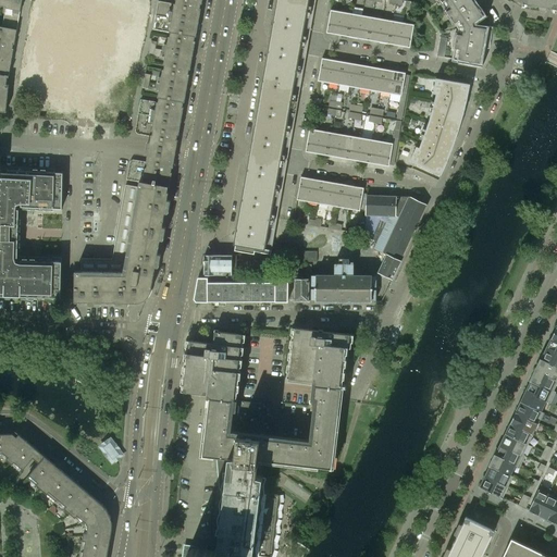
[(17,29),(22,0),(0,0),(0,7),(1,8),(1,5),(5,7),(2,27),(17,29)]
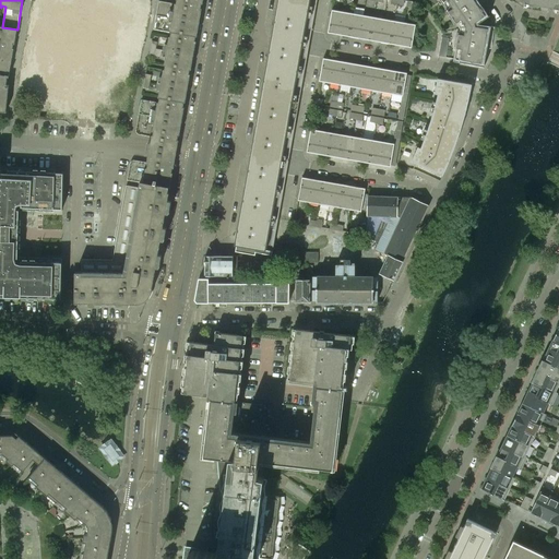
[(36,0),(33,27),(62,31),(58,63),(106,70),(111,26),(126,28),(127,21),(120,20),(122,0),(36,0)]
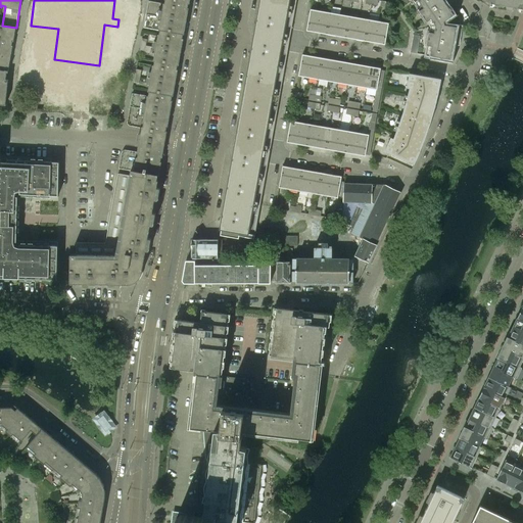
[(164,0),(164,3),(148,1),(146,14),(186,21),(189,8),(187,7),(188,3),(189,4),(190,0),(164,0)]
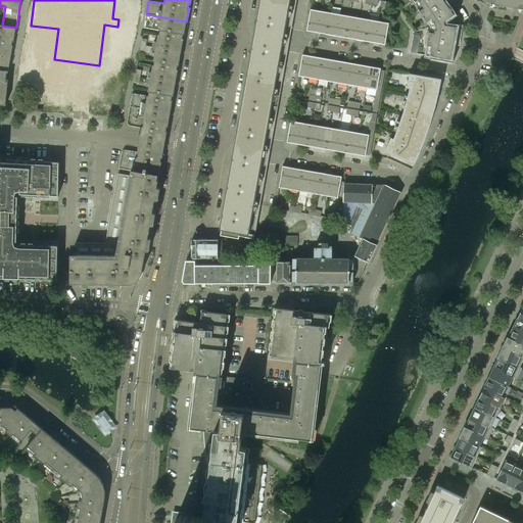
[(272,142),(287,53),(289,39),(291,30),(296,0),(259,0),(253,33),(234,145),(219,230),(221,230),(220,234),(222,235),(225,236),(238,239),(239,236),(254,239),(270,152),(272,142)]
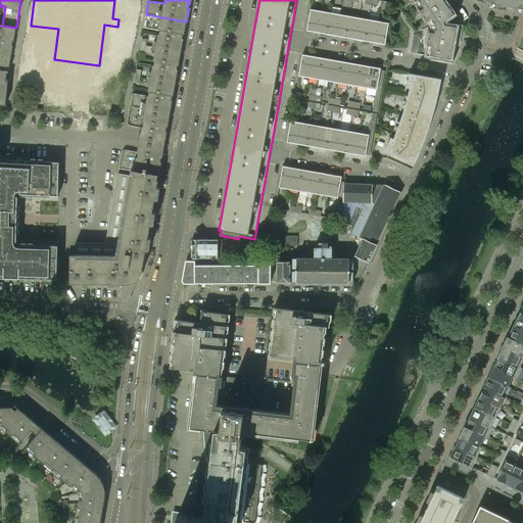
[(416,0),(414,2),(420,10),(434,0),(416,0)]
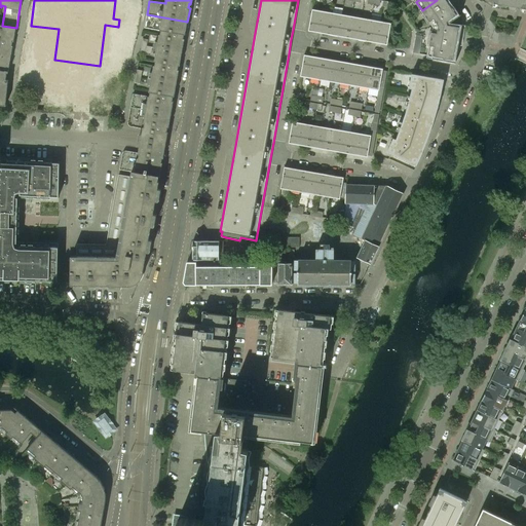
[(445,0),(437,0),(422,10),(421,11),(428,23),(434,19),(438,26),(447,24),(446,22),(456,15),(453,11),(454,10),(453,8),(451,8),(450,7),(453,5),(449,0),(448,0),(446,1),(445,0)]
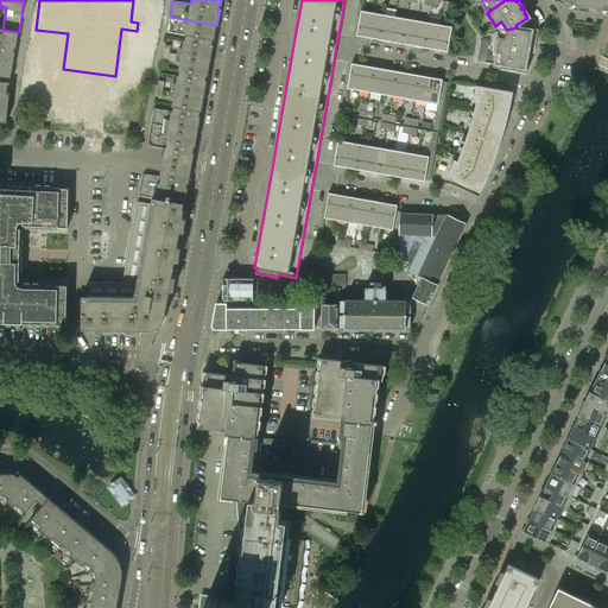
[(607,0),(570,0),(569,8),(595,13),(596,8),(597,10),(599,11),(601,11),(602,10),(607,11),(607,6),(607,0)]
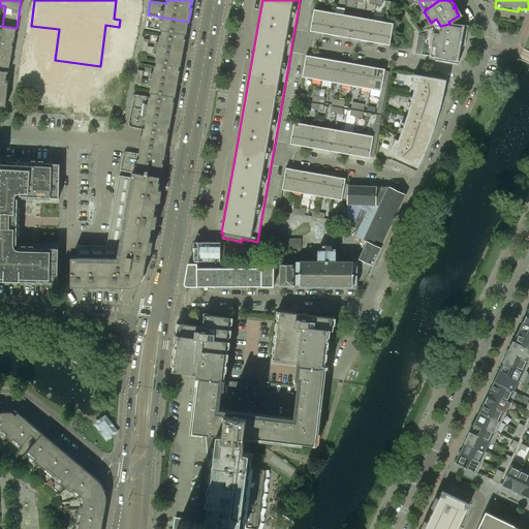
[(324,11),(314,9),(310,31),(320,33),(324,11)]
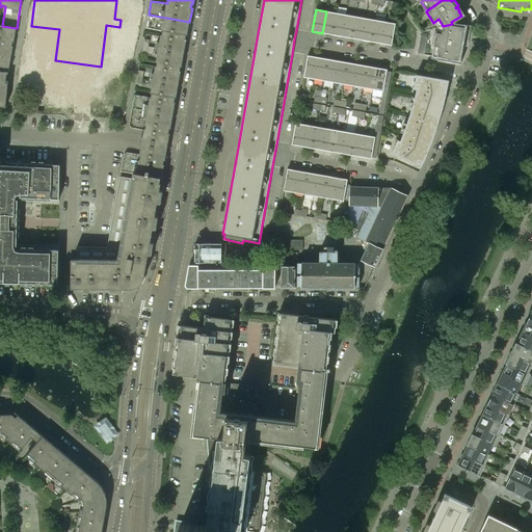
[(336,12),(326,11),(322,33),(331,35),(336,12)]
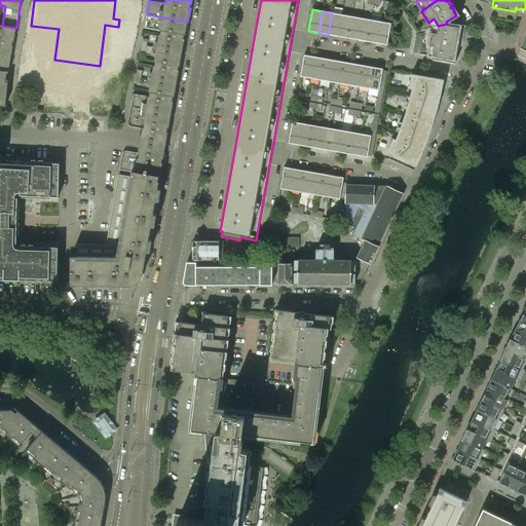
[(341,14),(332,12),(328,35),(338,36),(341,14)]
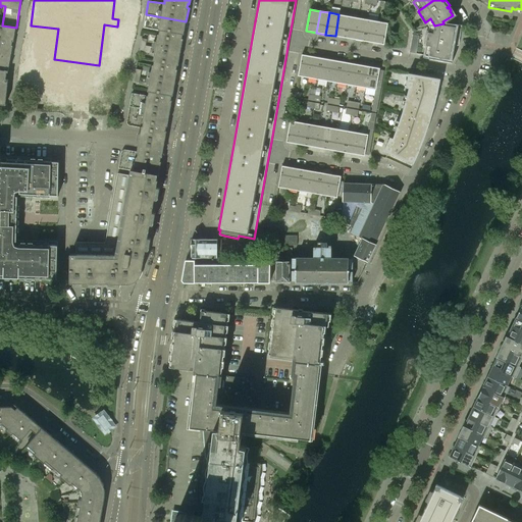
[(186,21),(146,14),(144,28),(159,30),(159,35),(157,34),(155,48),(180,52),(183,39),(181,39),(183,35),(184,35),(186,21)]
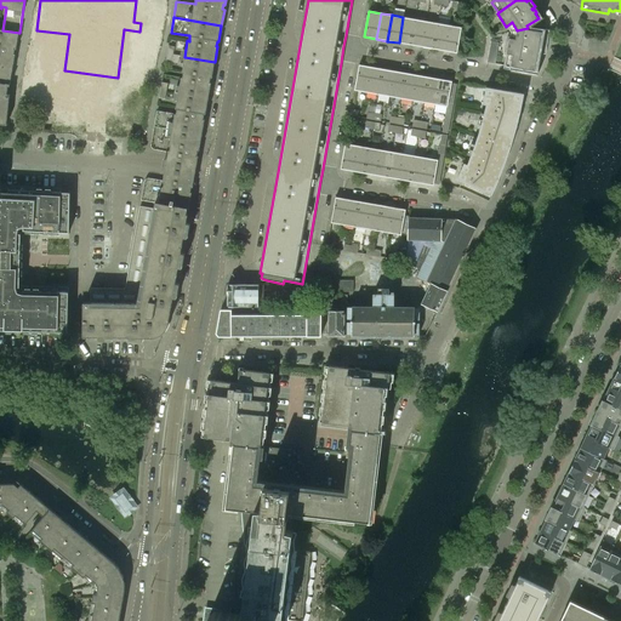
[(415,20),(403,17),(399,43),(410,45),(415,20)]
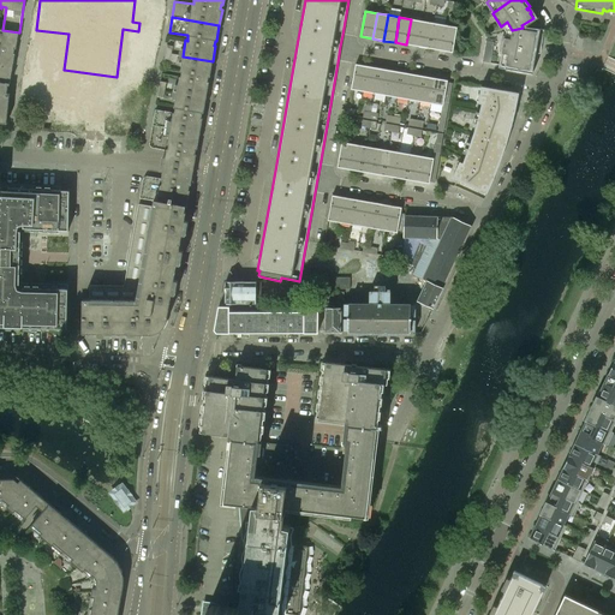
[(422,21),(411,19),(406,45),(418,47),(422,21)]
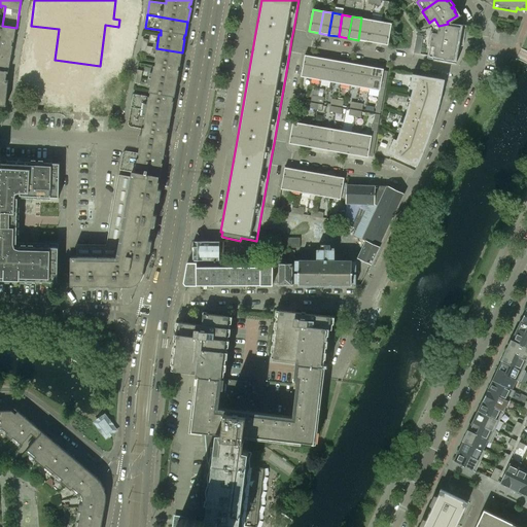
[(372,20),(361,18),(358,40),(367,41),(372,20)]
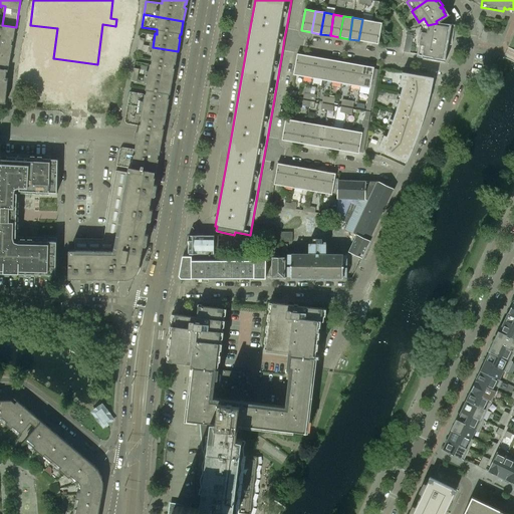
[(371,21),(362,19),(358,40),(367,42),(371,21)]
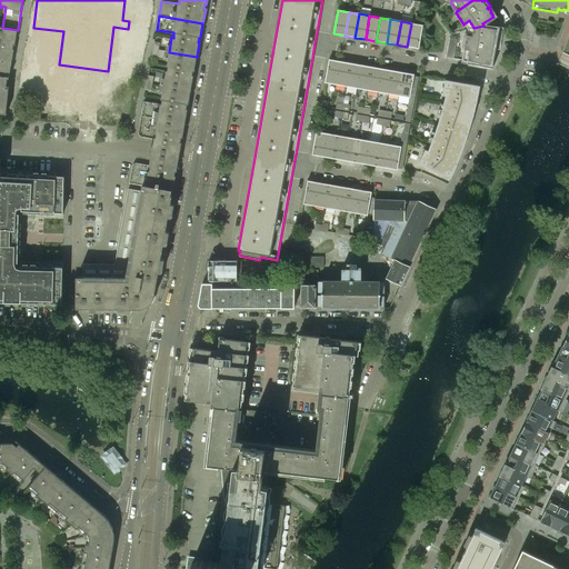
[(422,26),(411,23),(407,47),(419,49),(422,26)]
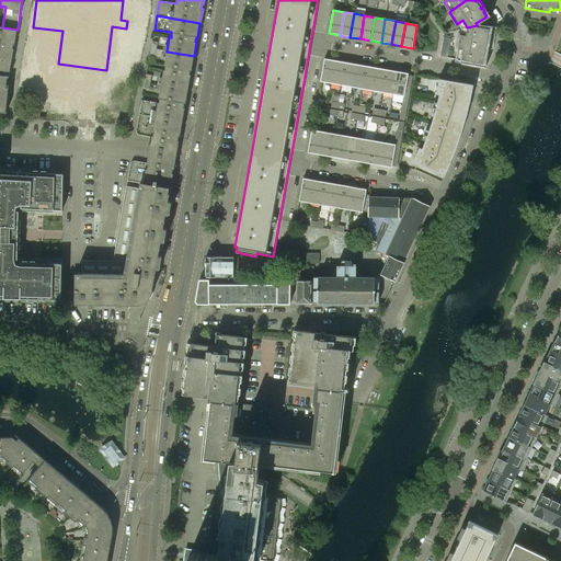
[(477,25),(467,27),(466,35),(459,34),(457,48),(459,49),(457,59),(472,61),(473,64),(474,63),(483,64),(484,54),(489,54),(493,30),(477,26),(477,25)]
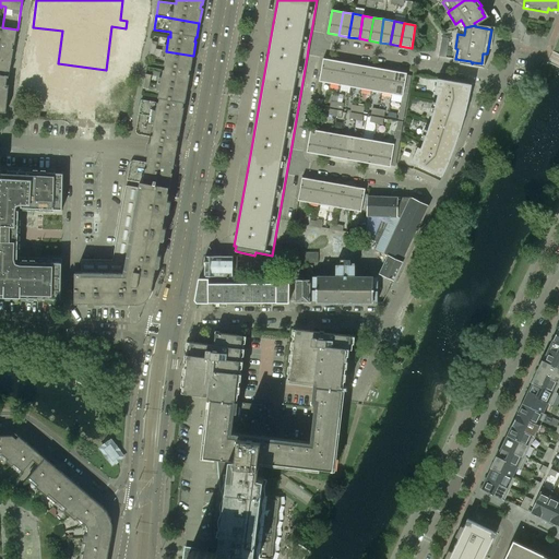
[(14,45),(18,30),(2,27),(0,26),(0,61),(11,63),(13,49),(12,48),(13,44),(14,45)]
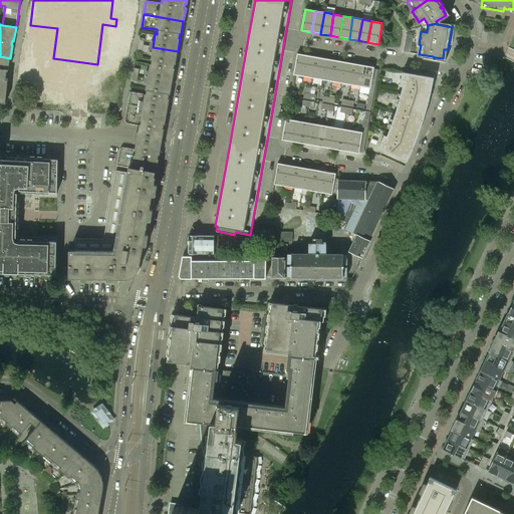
[(410,52),(413,35),(407,34),(404,51),(410,52)]
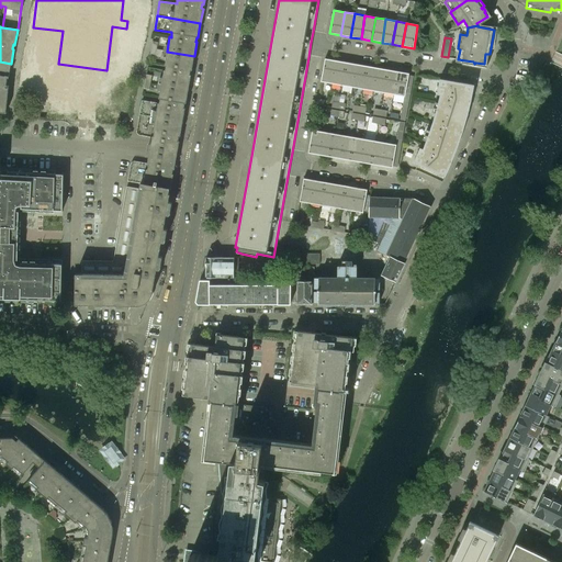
[(194,56),(167,52),(165,65),(166,66),(165,70),(164,69),(161,85),(189,89),(191,75),(190,75),(190,70),(192,70),(194,56)]
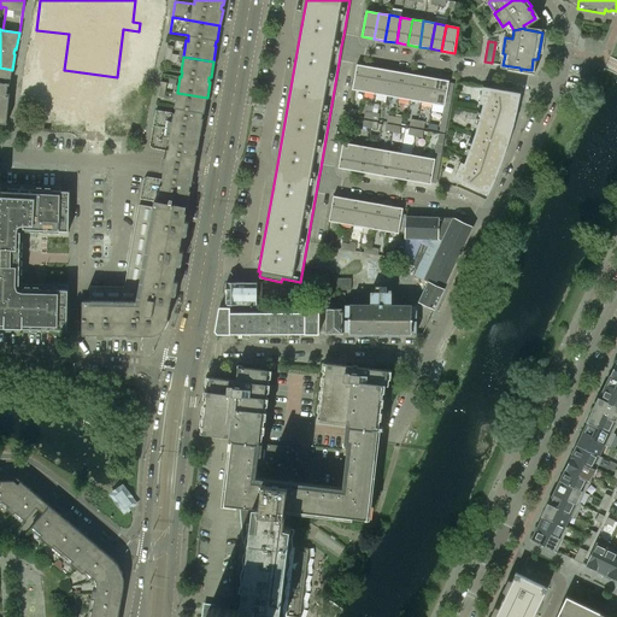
[(369,66),(364,65),(357,64),(352,89),(364,92),(369,66)]
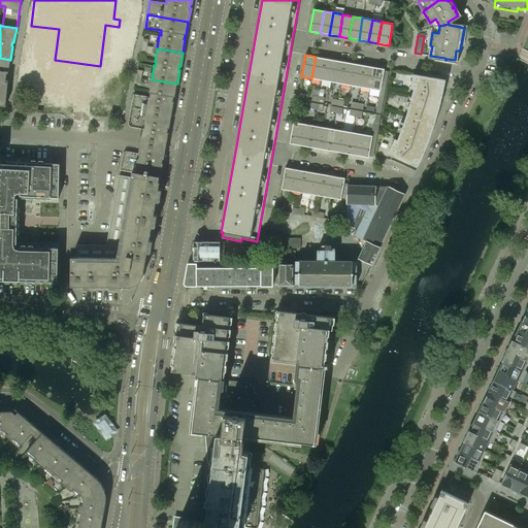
[(325,59),(316,57),(311,78),(321,80),(325,59)]
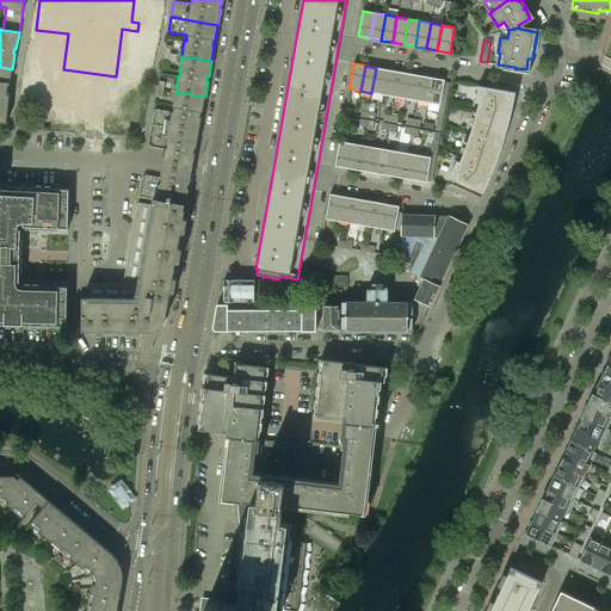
[(12,69),(0,67),(0,122),(6,123),(10,93),(7,92),(8,85),(10,85),(12,69)]
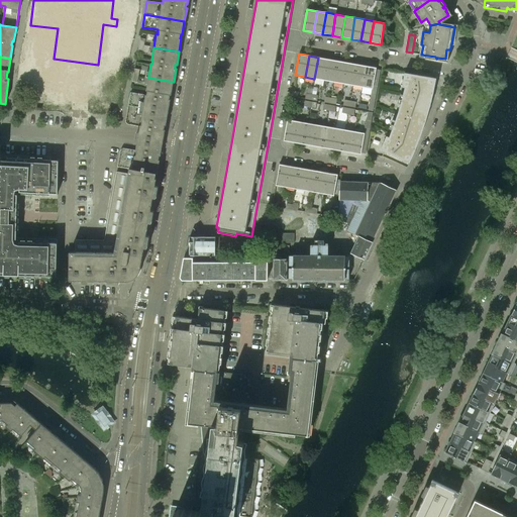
[(328,59),(318,58),(314,79),(324,81),(328,59)]
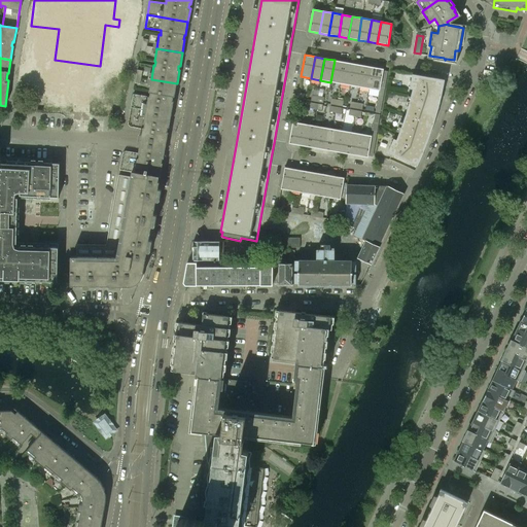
[(344,62),(335,60),(330,82),(340,83),(344,62)]
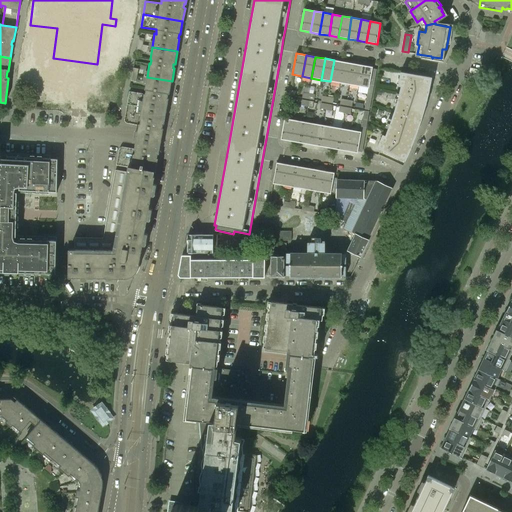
[(344,62),(340,61),(334,60),(330,81),(340,83),(344,62)]
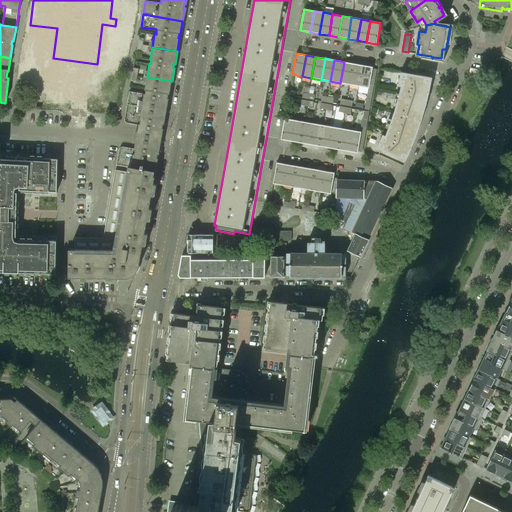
[(353,63),(344,62),(340,83),(349,85),(353,63)]
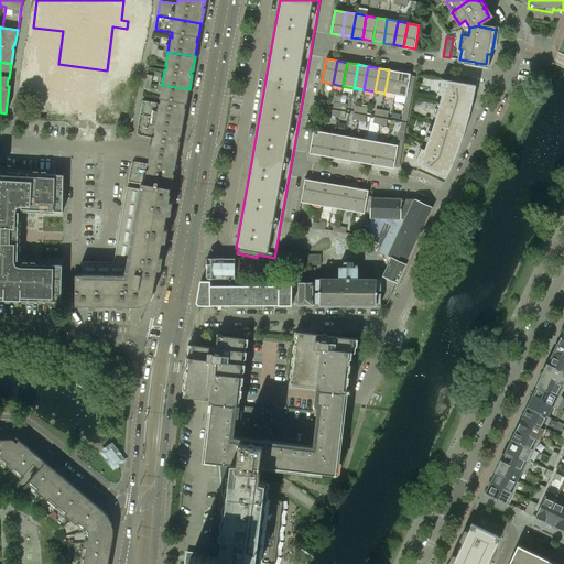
[(399,72),(389,69),(384,94),(396,95),(399,72)]
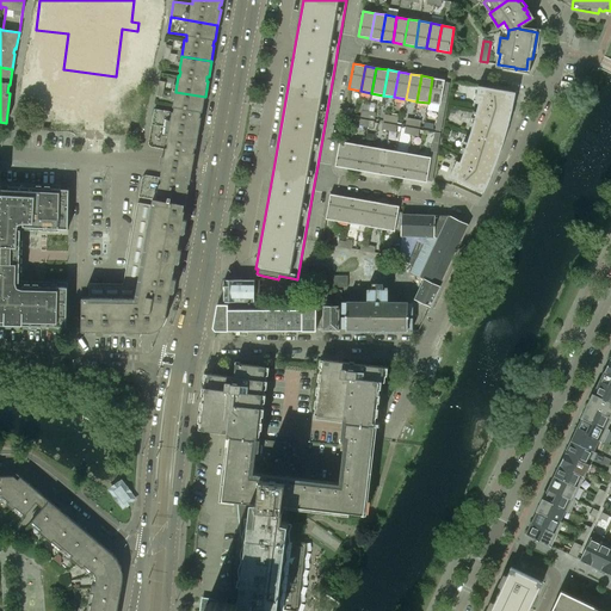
[(440,102),(443,92),(444,82),(444,80),(432,78),(429,103),(439,105),(440,102)]
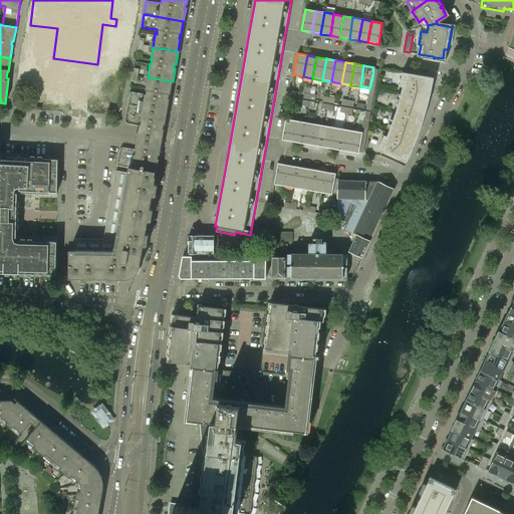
[(434,77),(403,72),(400,86),(403,86),(400,99),(427,106),(430,98),(431,93),(434,77)]
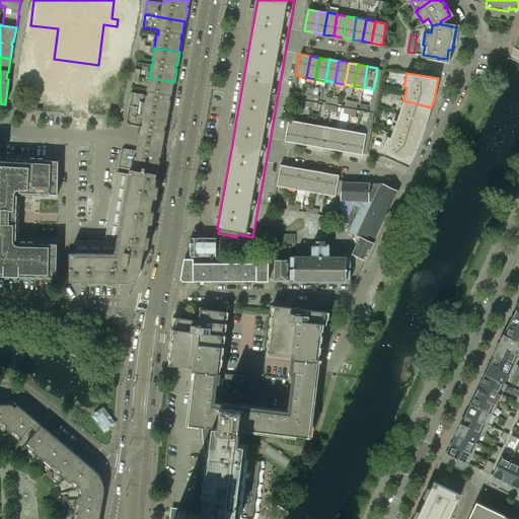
[(174,82),(149,78),(147,91),(148,91),(147,95),(146,95),(143,108),(168,113),(171,99),(169,99),(170,95),(171,95),(174,82)]
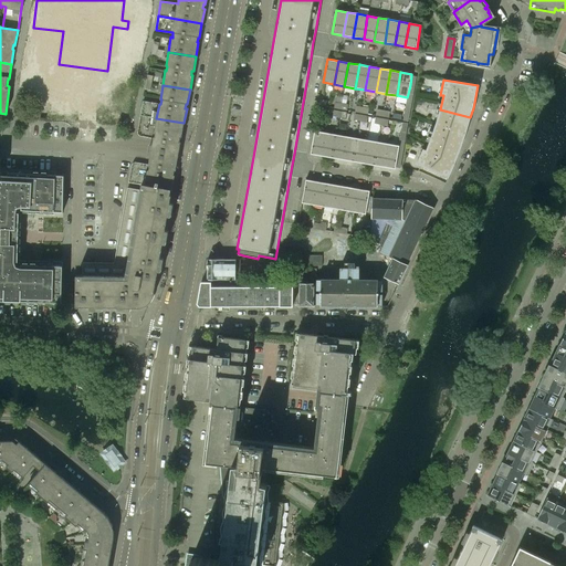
[(181,137),(184,123),(156,118),(159,104),(143,101),(137,132),(137,133),(137,134),(138,134),(138,135),(139,136),(140,136),(153,138),(150,152),(178,156),(180,146),(180,142),(179,142),(180,137),(181,137)]
